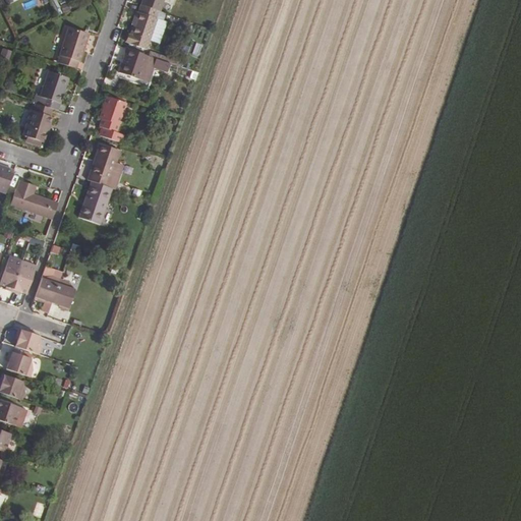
[(158,11),(160,11),(163,0),(141,0),(140,5),(158,11)]
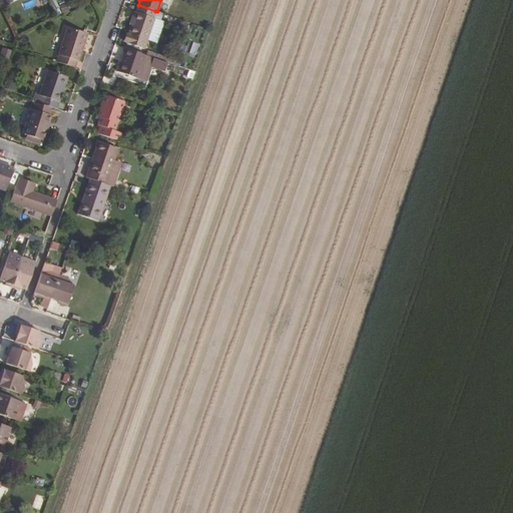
[(125,43),(143,49),(154,18),(152,18),(155,11),(138,5),(136,12),(131,25),(128,34),(125,43)]
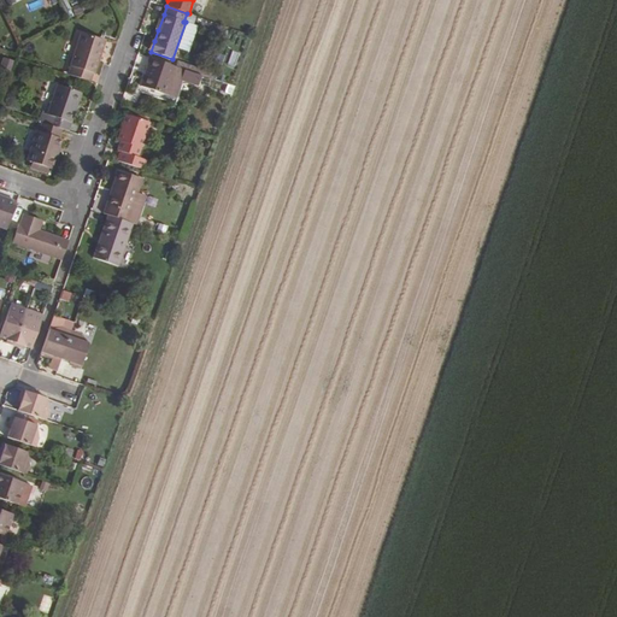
[(68,74),(90,82),(100,52),(101,52),(105,40),(81,33),(68,74)]
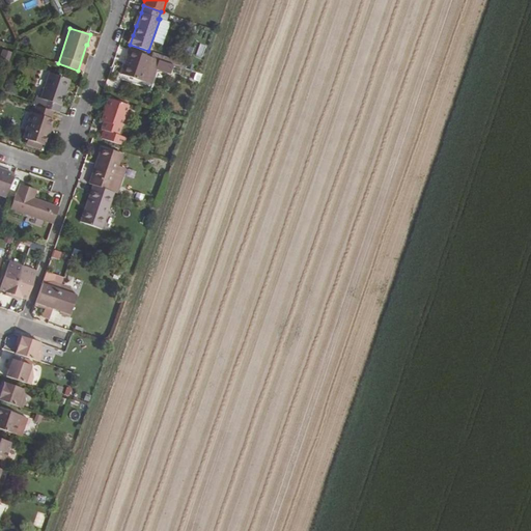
[(202,58),(206,46),(200,44),(195,55),(202,58)]
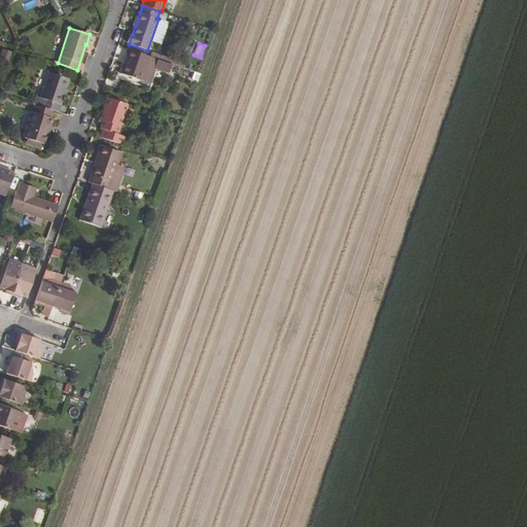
[(120,73),(142,80),(150,57),(128,49),(125,58),(126,58),(120,73)]
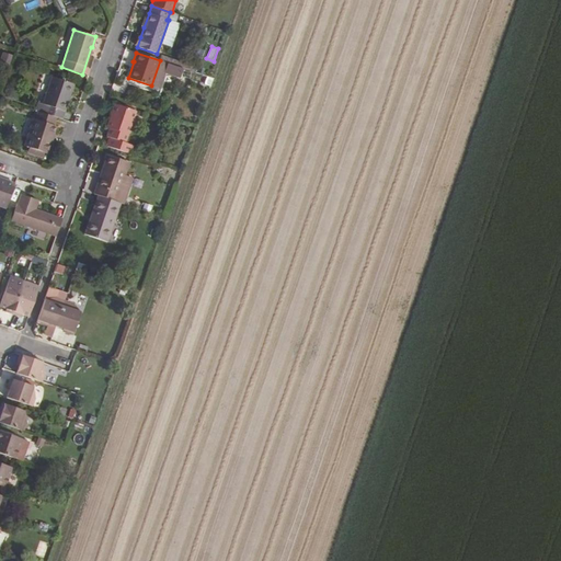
[(12,56),(4,54),(1,61),(9,64),(12,56)]
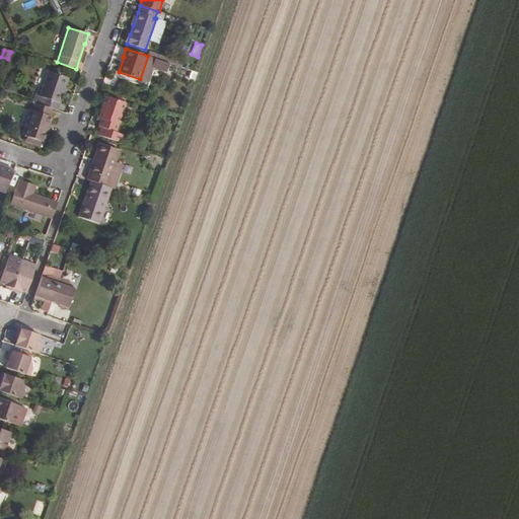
[(149,52),(147,56),(155,58),(169,63),(180,67),(181,63),(149,52)]
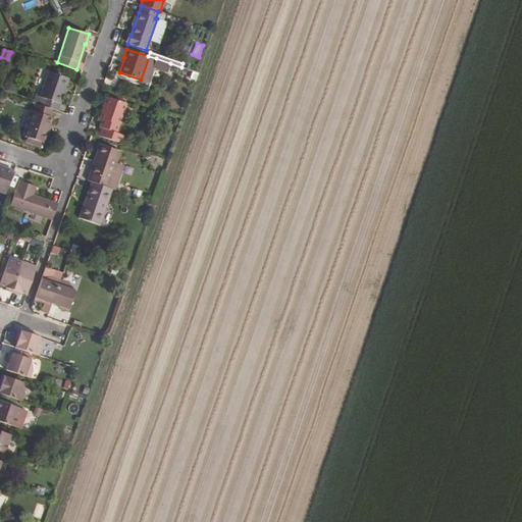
[(156,58),(149,56),(141,80),(148,83),(153,66),(156,58)]
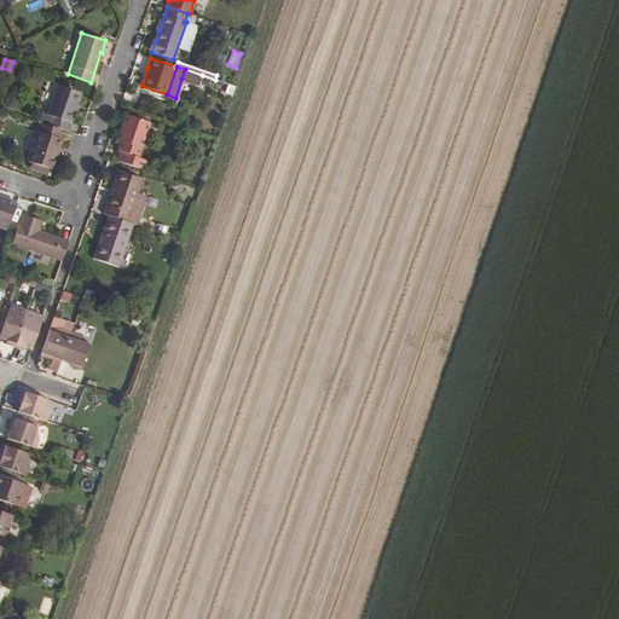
[(185,69),(181,79),(198,85),(202,75),(185,69)]
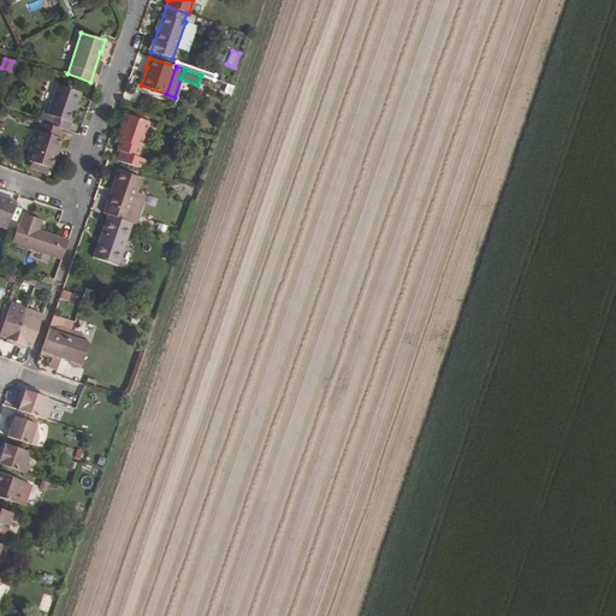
[(214,80),(201,75),(197,84),(211,88),(214,80)]
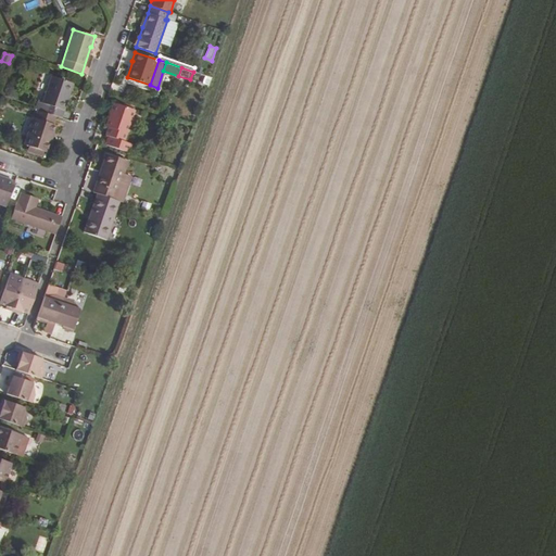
[(55,116),(62,118),(73,85),(51,76),(42,103),(37,101),(35,109),(37,110),(55,116)]
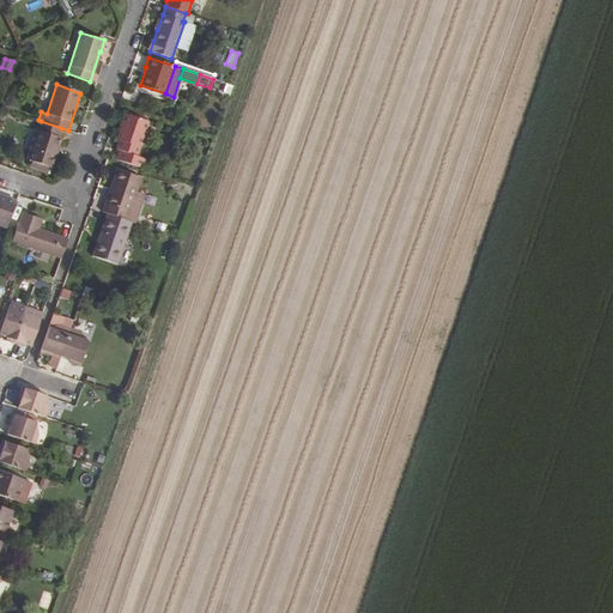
[(116,159),(133,165),(141,168),(144,159),(137,156),(149,122),(126,114),(116,139),(120,140),(116,150),(119,151),(116,159)]
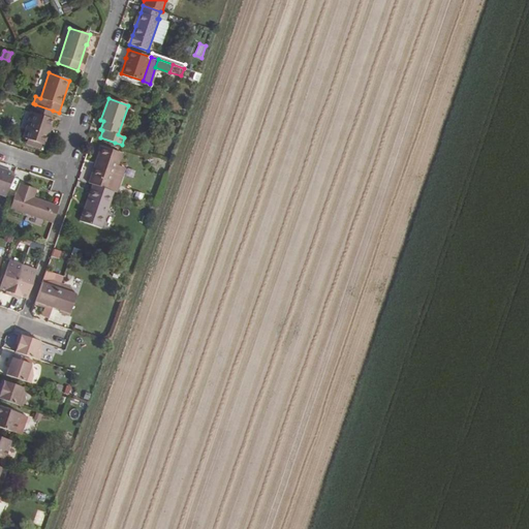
[(49,135),(48,135),(50,127),(52,120),(50,119),(53,111),(35,104),(32,113),(31,113),(26,130),(27,130),(24,138),(26,138),(41,144),(45,146),(49,135)]
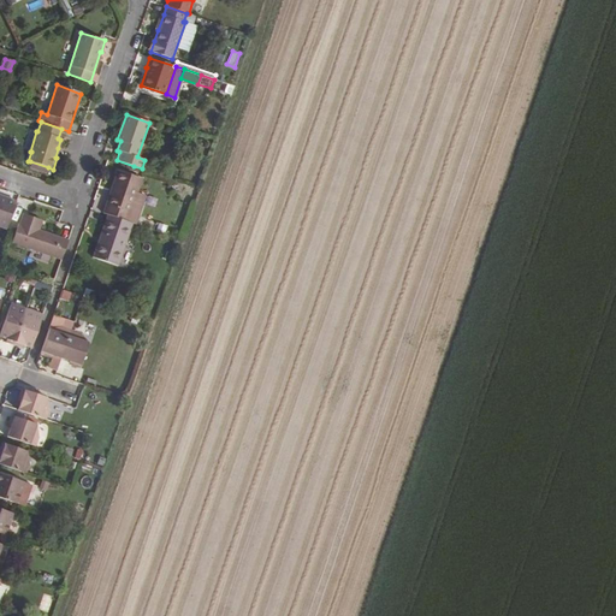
[(48,167),(30,161),(29,167),(47,173),(48,167)]
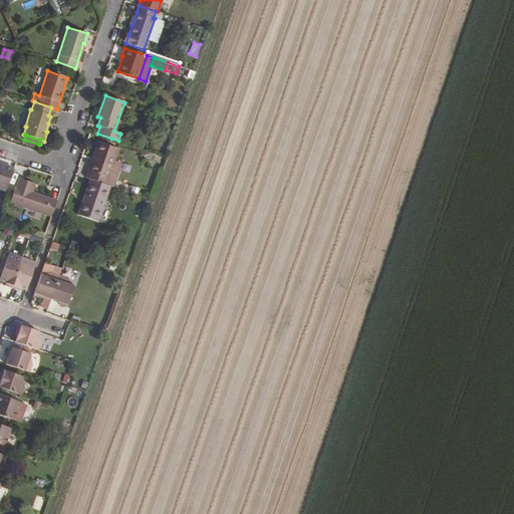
[(110,186),(113,187),(121,164),(114,161),(118,149),(98,143),(86,178),(89,179),(110,186)]
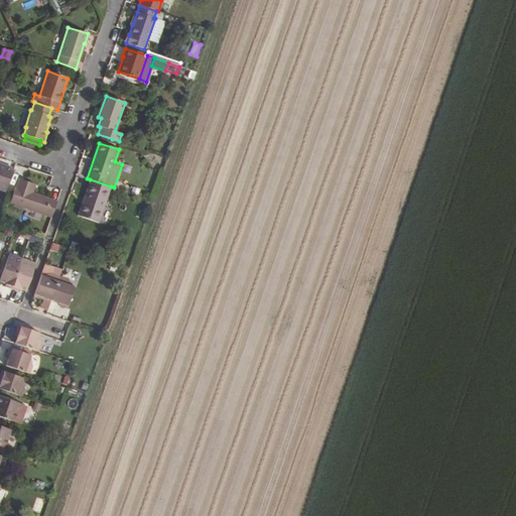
[(0,189),(5,191),(13,169),(0,164),(0,189)]
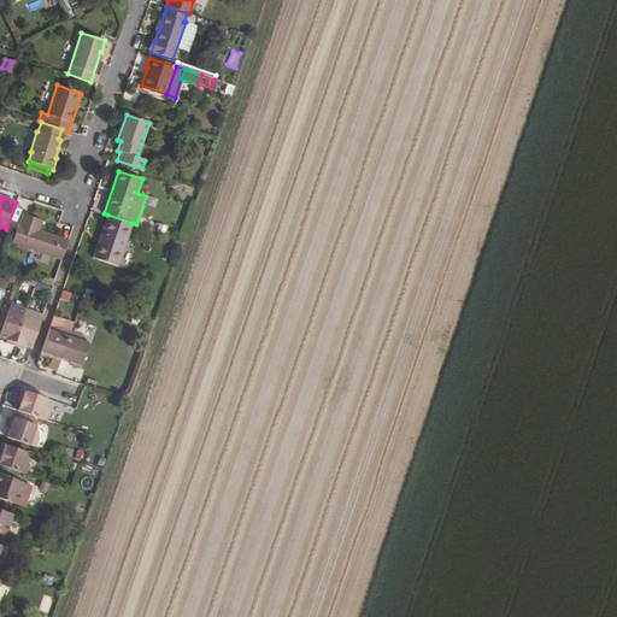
[(62,260),(69,241),(39,231),(42,221),(23,215),(12,244),(62,260)]
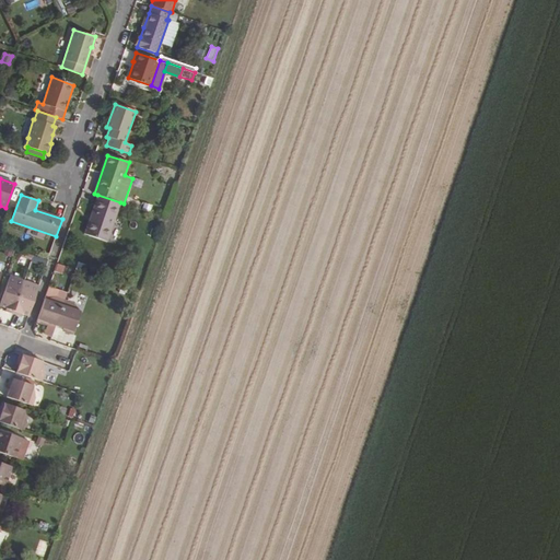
[(84,234),(107,242),(120,202),(97,195),(84,234)]
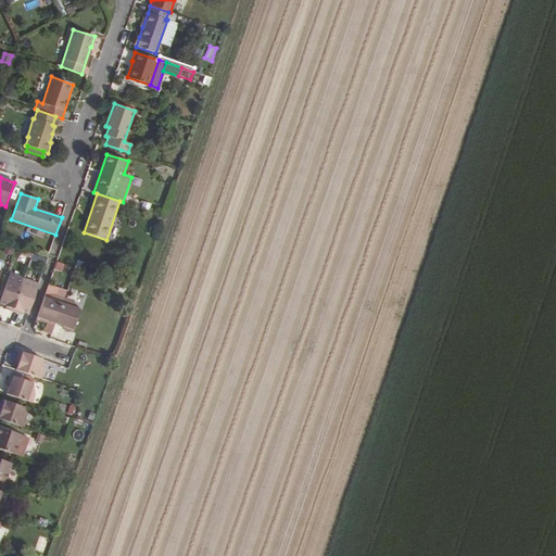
[(10,274),(0,302),(0,304),(7,306),(5,310),(13,312),(24,279),(10,274)]
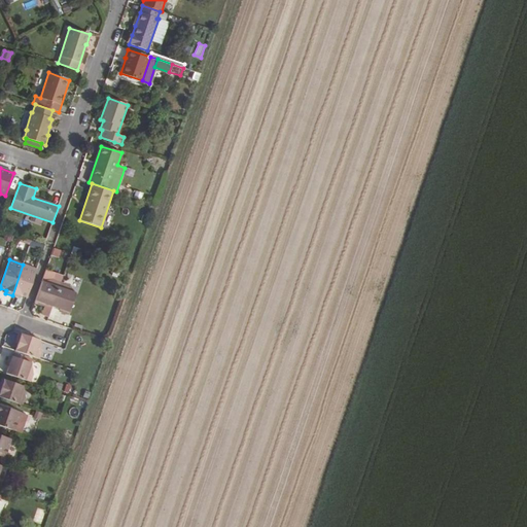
[(23,265),(12,295),(20,299),(21,295),(27,297),(37,269),(23,265)]
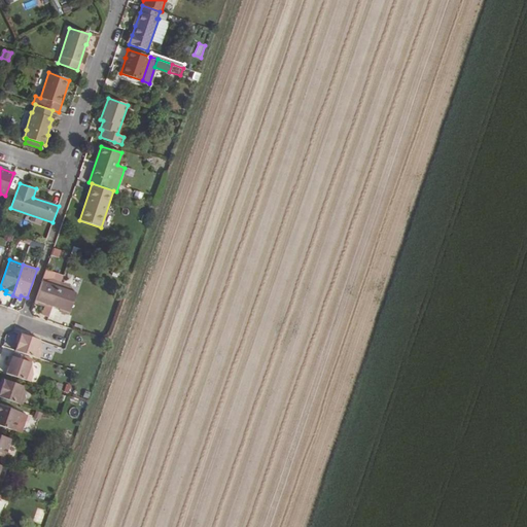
[(45,271),(42,281),(51,280),(54,273),(45,271)]
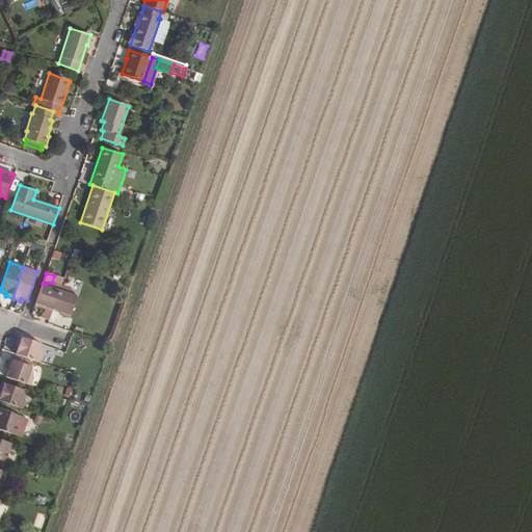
[(43,284),(34,307),(42,309),(43,306),(46,307),(43,317),(50,319),(53,310),(61,285),(54,282),(52,283),(43,284)]
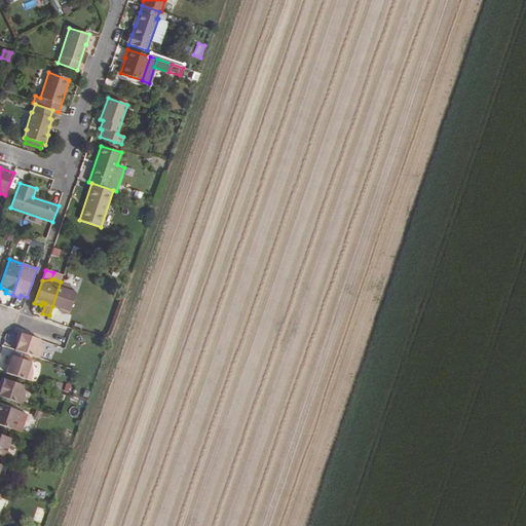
[(61,282),(52,306),(62,309),(62,312),(68,314),(76,293),(69,285),(61,282)]
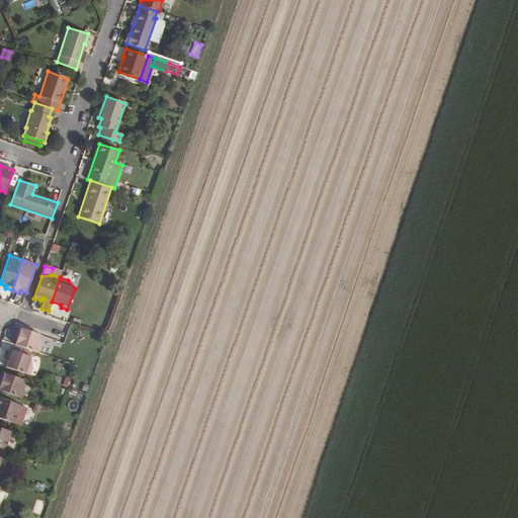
[(51,320),(50,326),(66,330),(68,324),(51,320)]
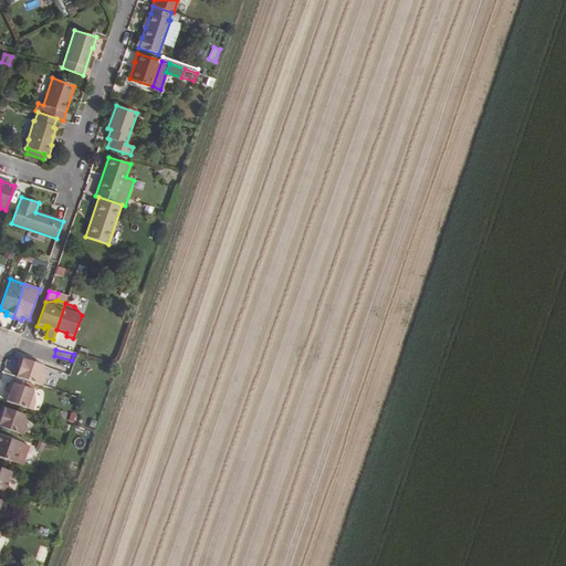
[(42,366),(19,357),(17,365),(19,366),(18,369),(16,377),(42,386),(44,377),(42,366)]
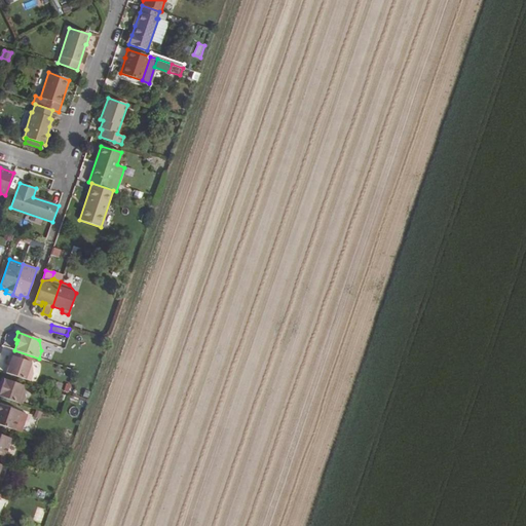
[(9,363),(5,373),(30,381),(33,373),(30,363),(8,355),(6,362),(9,363)]
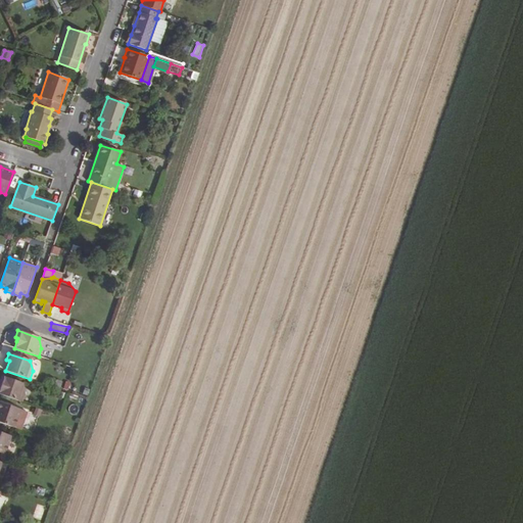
[(0,385),(0,394),(21,401),(25,394),(22,383),(1,376),(0,378),(0,383),(1,384),(0,385)]
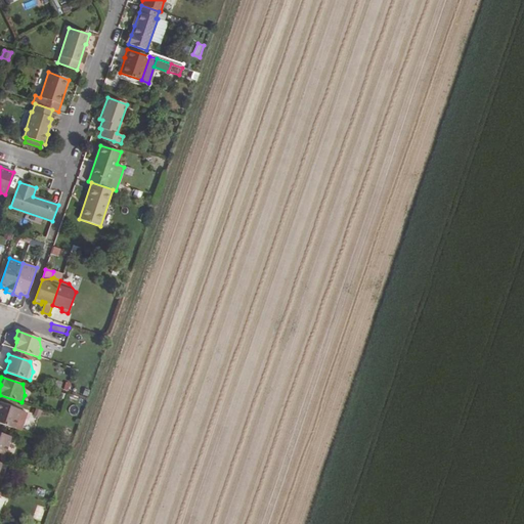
[(0,423),(14,429),(20,410),(0,403),(0,423)]
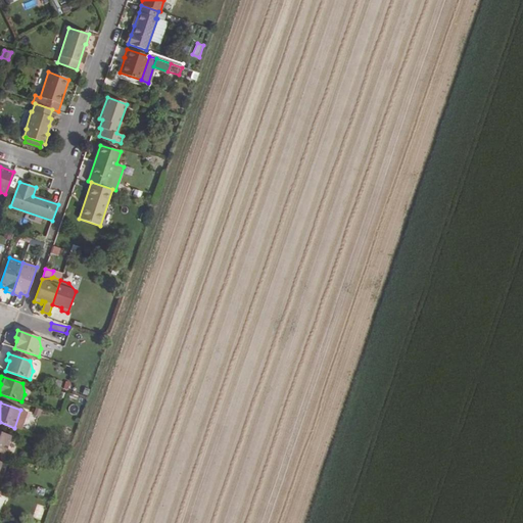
[(27,412),(20,410),(14,428),(20,430),(27,412)]
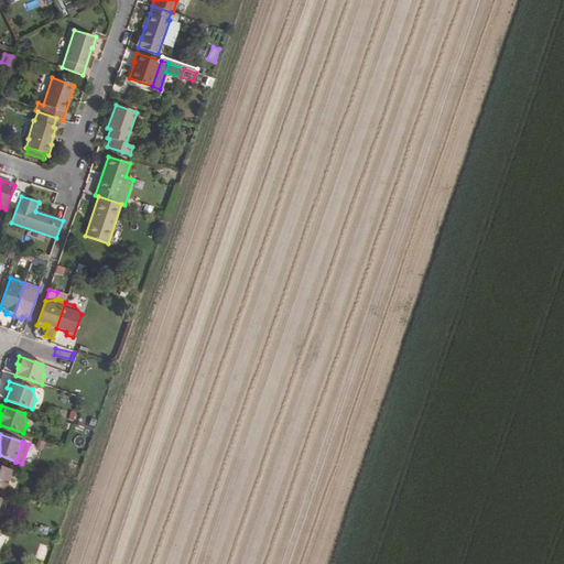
[(0,488),(4,489),(11,470),(0,466),(0,488)]
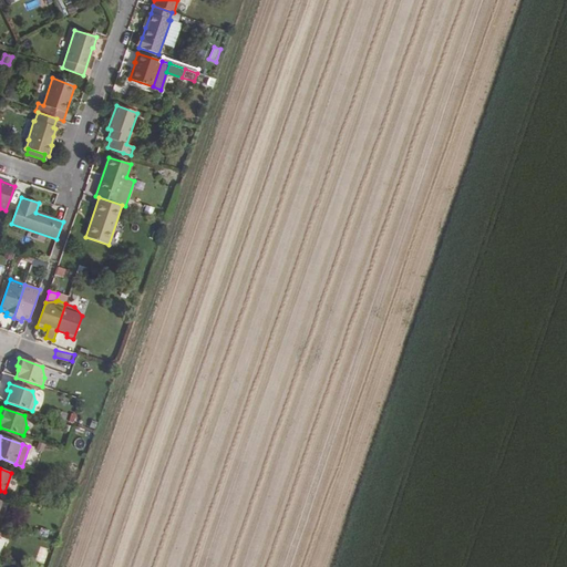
[(40,527),(39,535),(49,537),(50,529),(40,527)]
